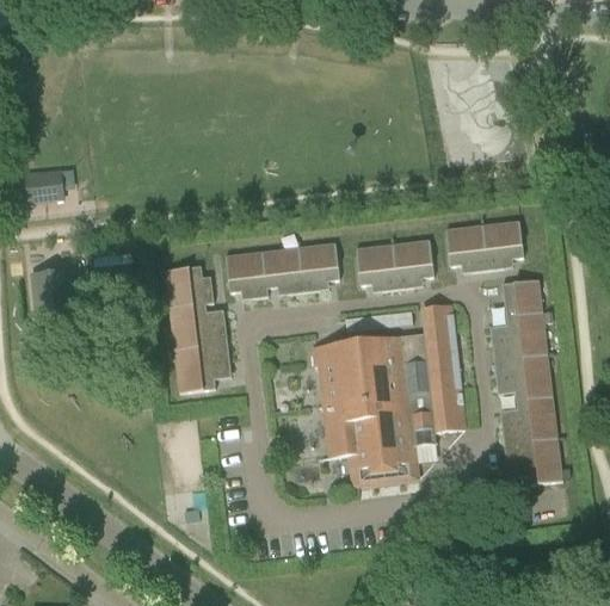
[(25,172),(29,204),(67,199),(63,168),(25,172)]
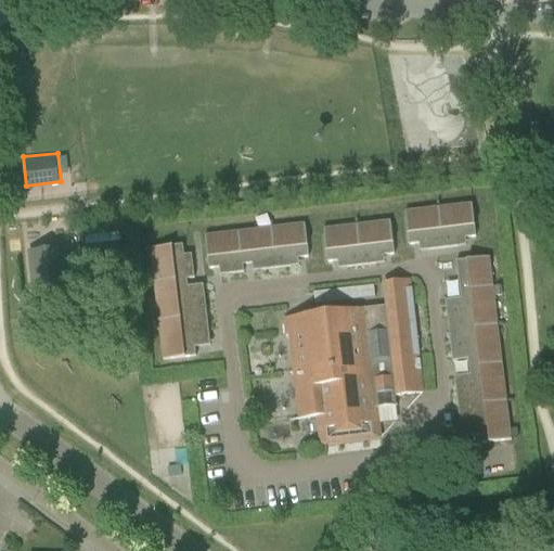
[(472,200),(438,204),(443,244),(460,243),(459,235),(476,233),(472,200)]
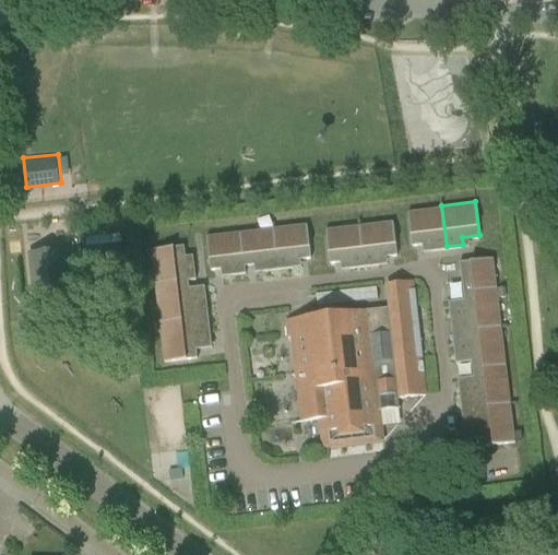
[(430,248),(447,246),(441,205),(407,210),(412,243),(429,240),(430,248)]
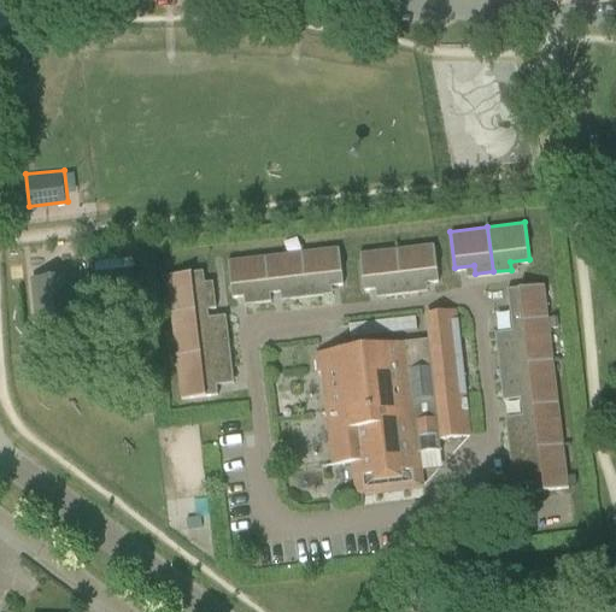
[(434,241),(397,246),(403,292),(420,289),(420,281),(439,278),(434,241)]
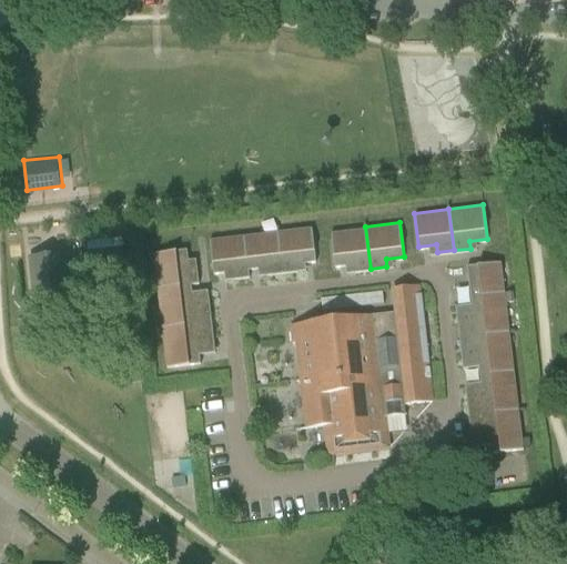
[(312,225),(277,230),(283,271),(300,269),(299,261),(316,259),(312,225)]
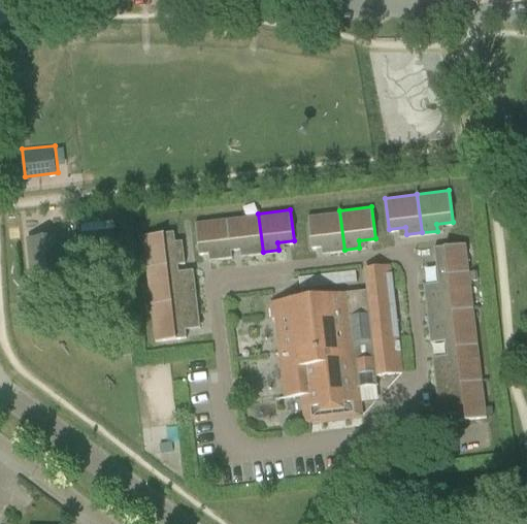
[(329,251),(344,250),(339,210),(307,215),(311,246),(328,243),(329,251)]
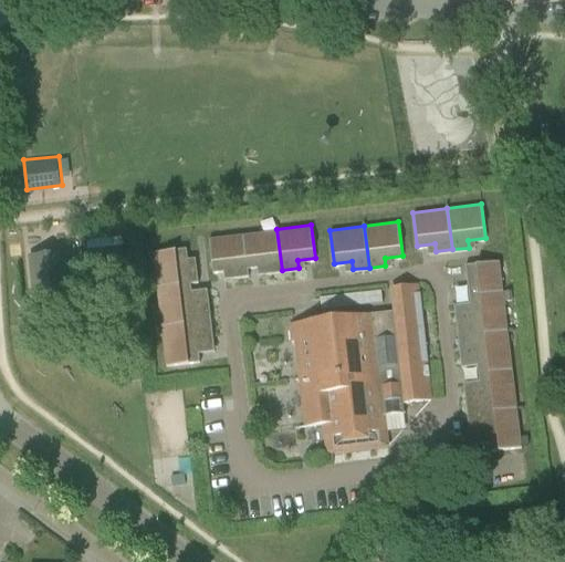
[(276,229),(243,232),(248,267),(264,264),(265,272),(282,270),(276,229)]
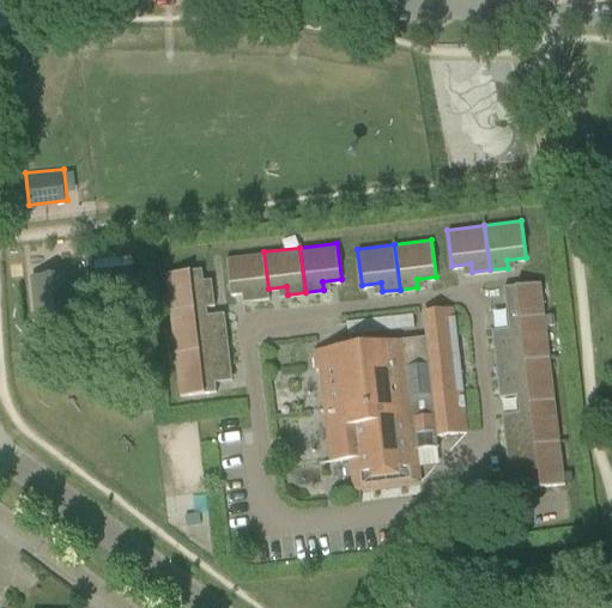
[(270,296),(268,289),(264,251),(226,256),(230,292),(249,290),(250,298),(270,296)]
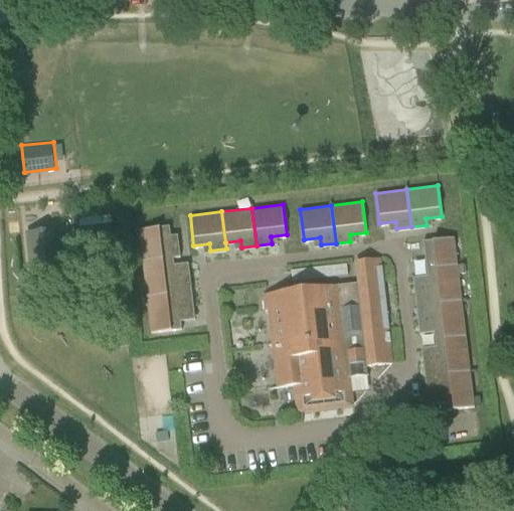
[(144,259),(144,262),(174,259),(173,256),(180,254),(178,239),(172,239),(170,223),(139,227),(139,228),(140,228),(142,244),(146,243),(147,258),(142,258),(143,260),(144,259)]
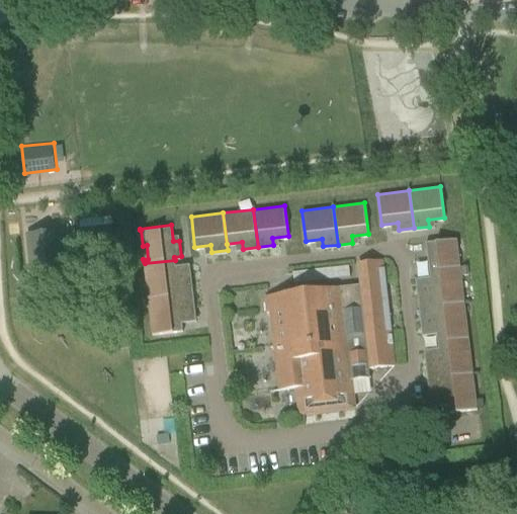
[(26,231),(32,280),(70,276),(65,227),(26,231)]
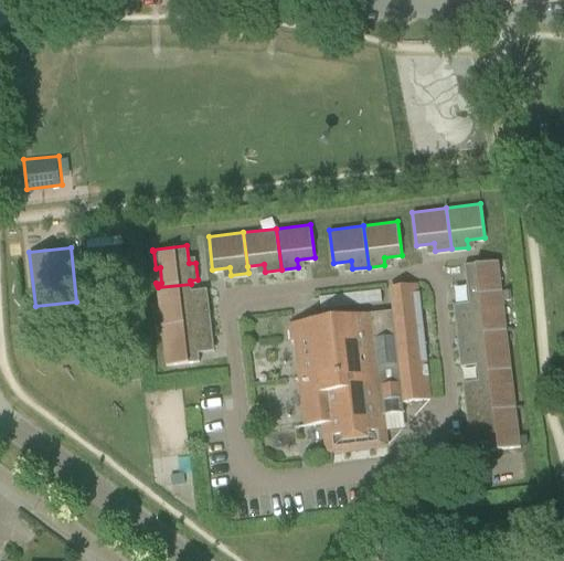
[(465,262),(469,299),(498,296),(497,289),(502,289),(502,287),(500,288),(497,260),(499,260),(498,257),(465,262)]
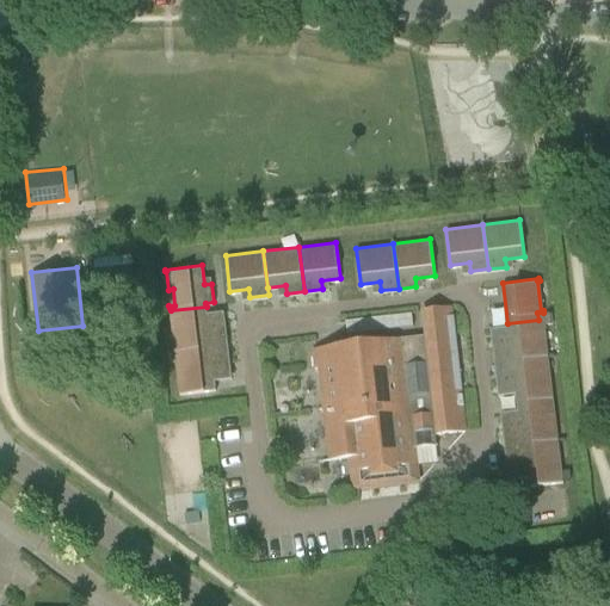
[(313,346),(315,365),(319,365),(330,457),(350,455),(353,484),(418,477),(414,445),(438,443),(437,441),(435,441),(433,432),(466,428),(454,327),(451,303),(424,307),(427,332),(313,346)]
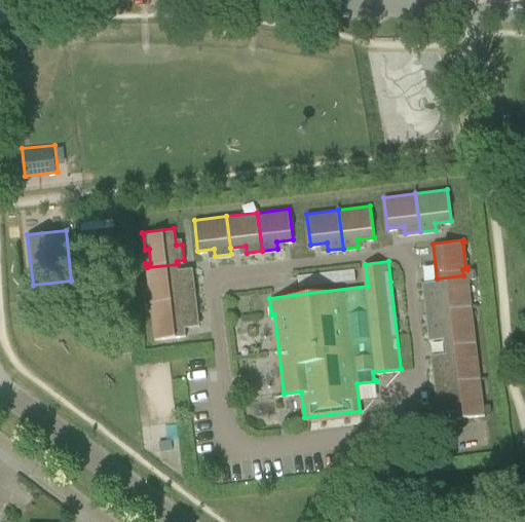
[(155,301),(182,298),(178,264),(147,267),(149,286),(153,286),(155,299),(150,300),(150,301),(155,301)]
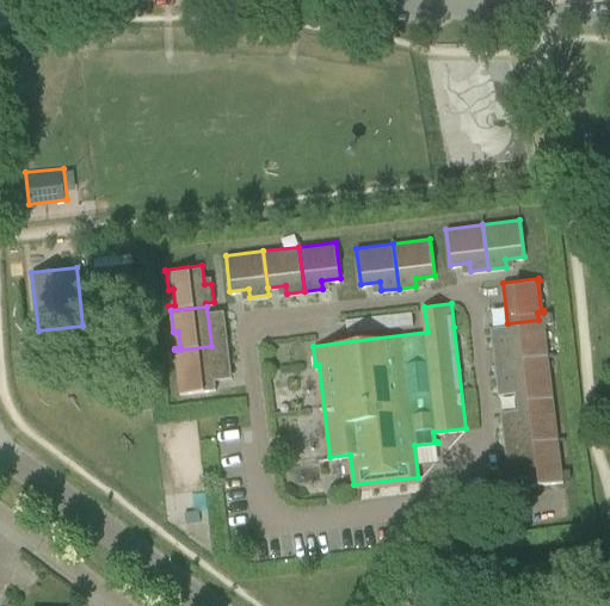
[(491,334),(495,366),(538,360),(538,356),(543,354),(543,353),(537,354),(536,338),(540,338),(538,320),(507,323),(509,332),(491,334)]
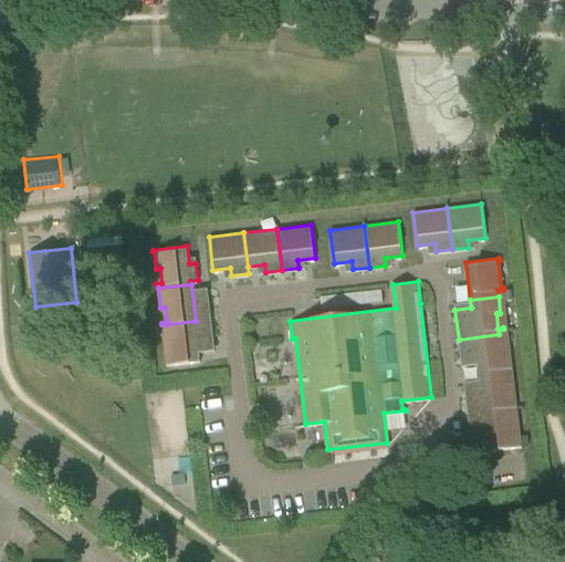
[(211,320),(196,321),(167,324),(168,339),(165,339),(167,362),(166,362),(166,364),(200,360),(198,343),(213,342),(211,320)]
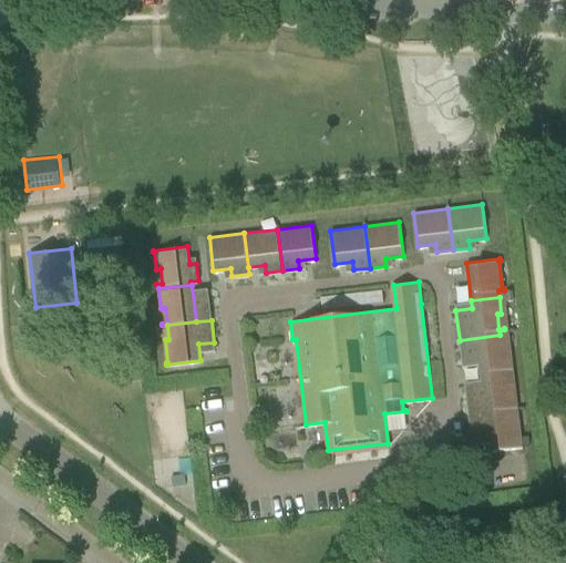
[(477,356),(480,375),(512,371),(512,368),(513,368),(513,367),(507,367),(505,345),(501,345),(500,335),(460,340),(462,358),(477,356)]
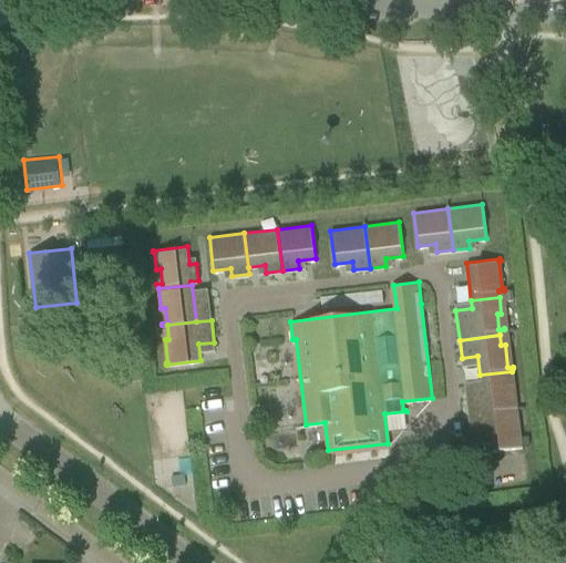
[(514,390),(512,371),(480,375),(481,386),(465,388),(469,413),(513,409),(513,408),(517,407),(517,406),(512,406),(511,391),(514,390)]
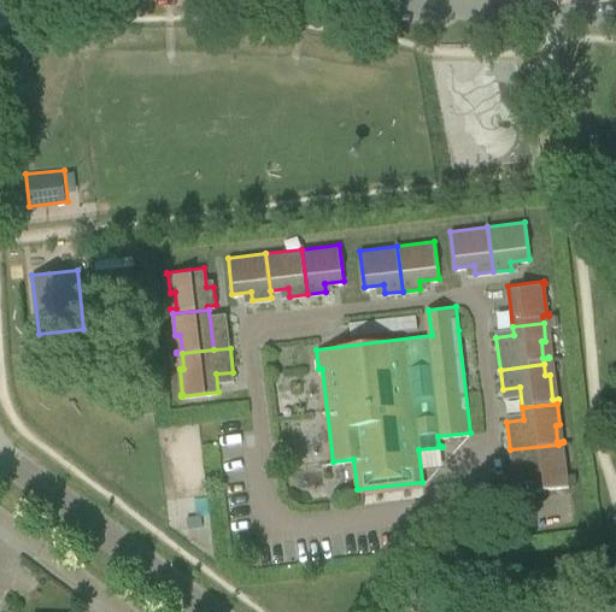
[(559,459),(558,445),(510,449),(512,474),(529,472),(532,489),(569,484),(569,483),(567,483),(564,459),(559,459)]
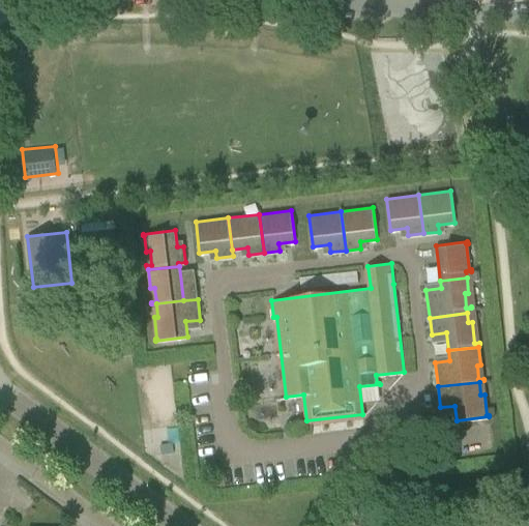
All buildings are outlined.
